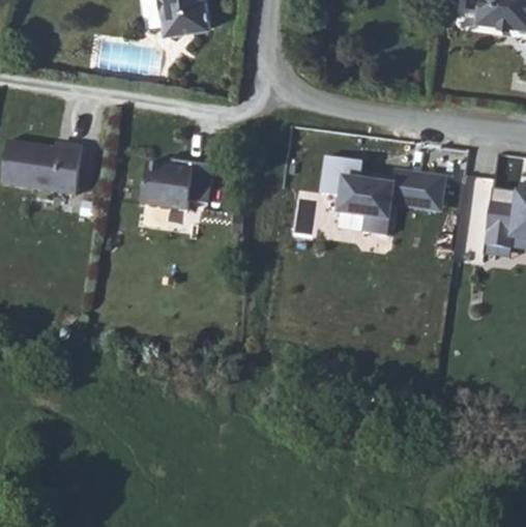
[(157,0),(163,31),(207,26),(203,0),(157,0)]
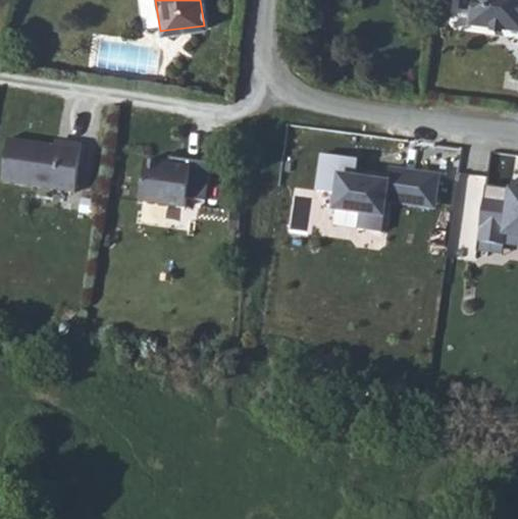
[(469,0),(467,18),(517,24),(517,0),(469,0)]
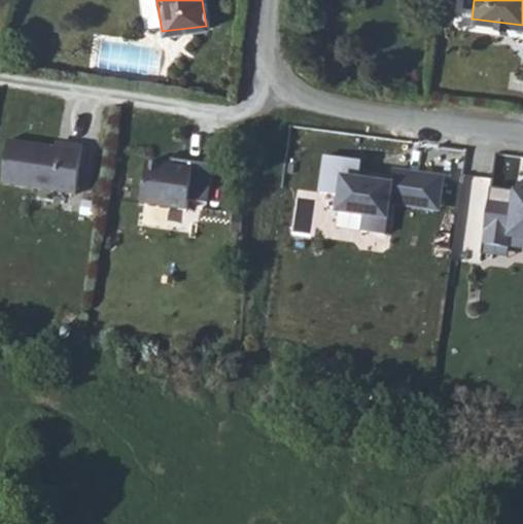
[(0,180),(72,191),(79,142),(59,139),(59,144),(4,137),(0,166),(0,180)]
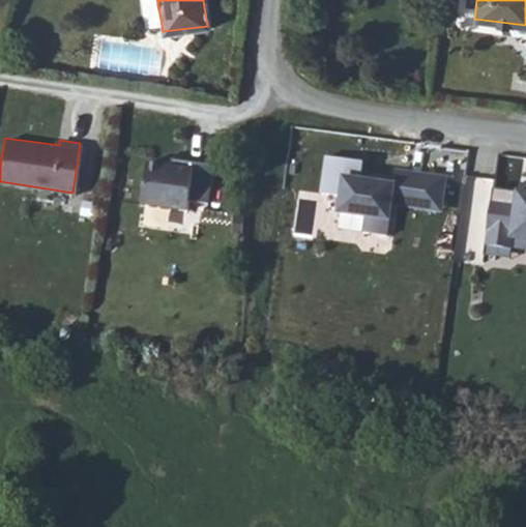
[(441,210),(444,176),(392,168),(390,181),(360,177),(363,162),(322,155),(318,193),(341,196),(338,228),(389,232),(393,204),(441,210)]
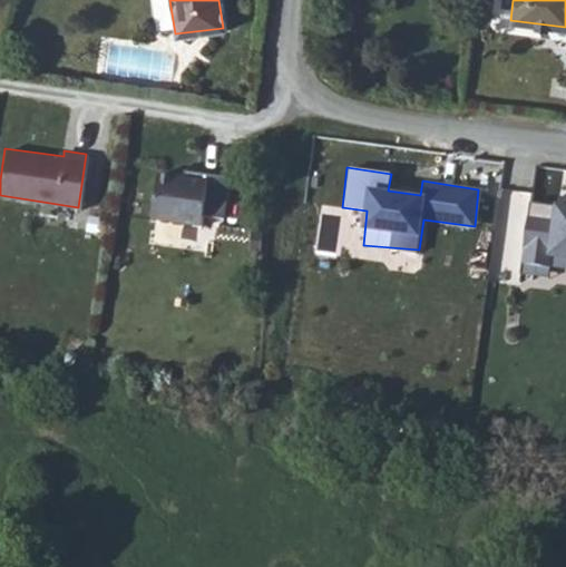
[(149,217),(198,224),(201,214),(221,216),(226,175),(182,168),(181,175),(156,172),(149,217)]
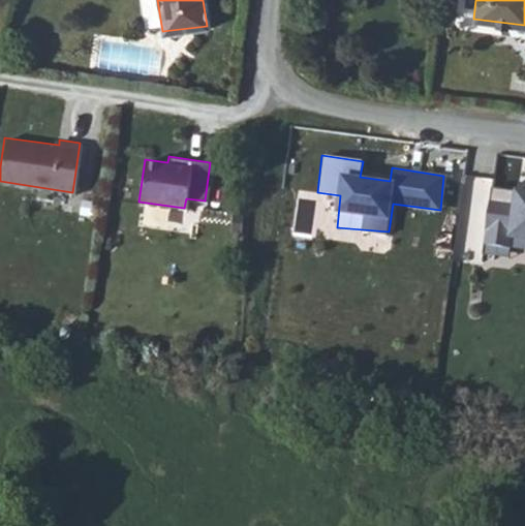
[(488,213),(481,250),(510,255),(511,247),(524,248),(524,183),(518,182),(510,217),(488,213)]
